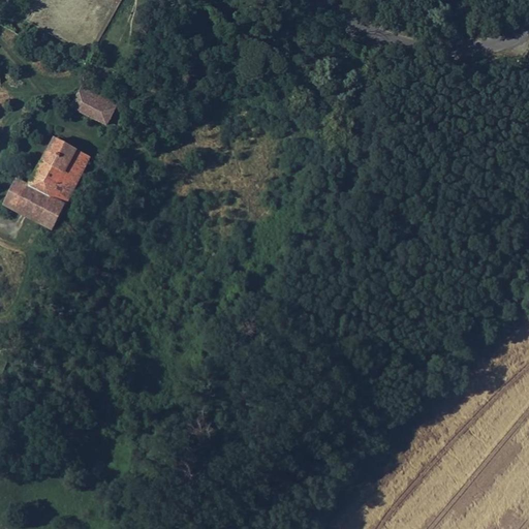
[(85,84),(80,93),(114,111),(119,101),(85,84)]
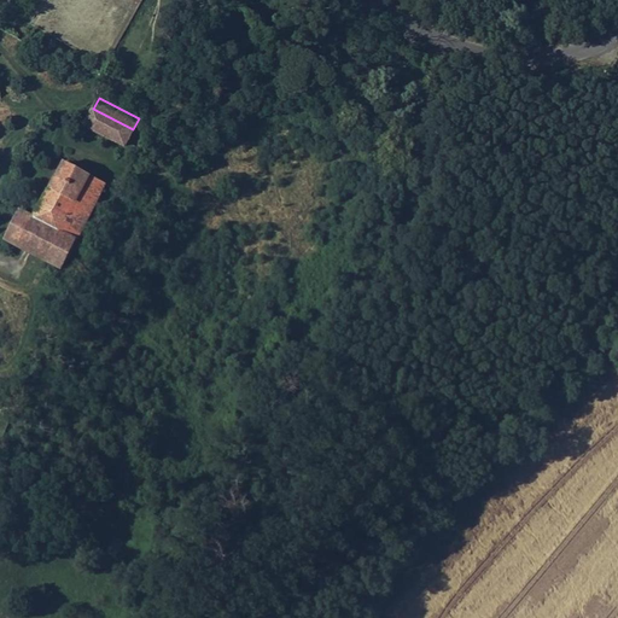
[(124,146),(133,129),(93,109),(85,126),(124,146)]
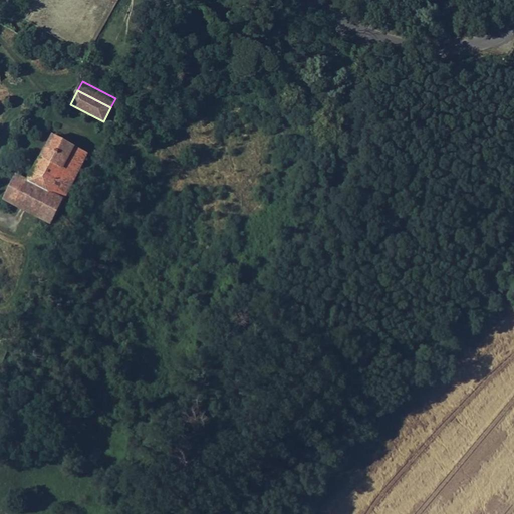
[(51,225),(87,154),(53,136),(28,182),(49,193),(36,217),(51,225)]
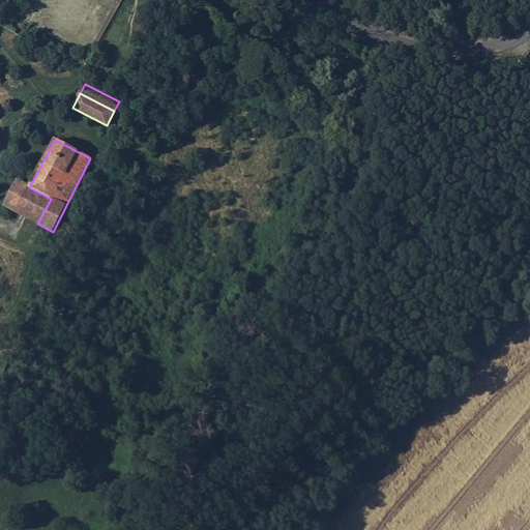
[(37,224),(51,199),(29,187),(17,180),(3,205),(37,224)]
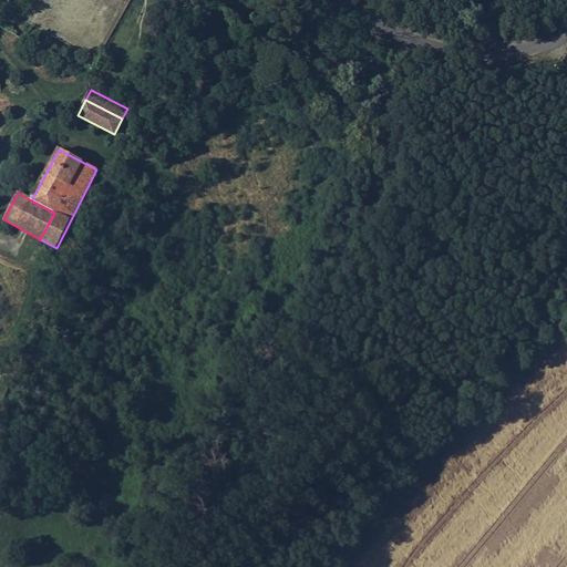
[(100,508),(107,511),(112,496),(103,494),(100,508)]
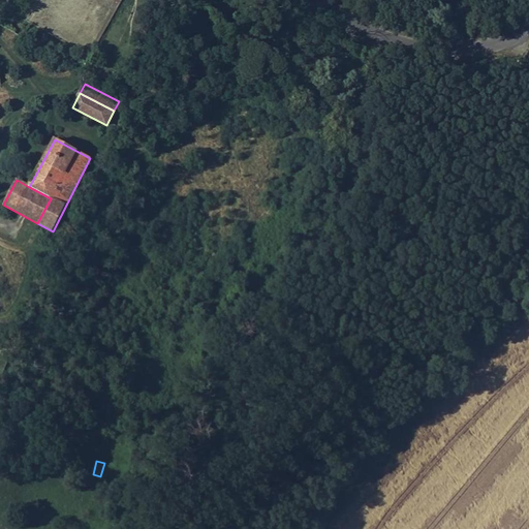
All buildings are outlined.
